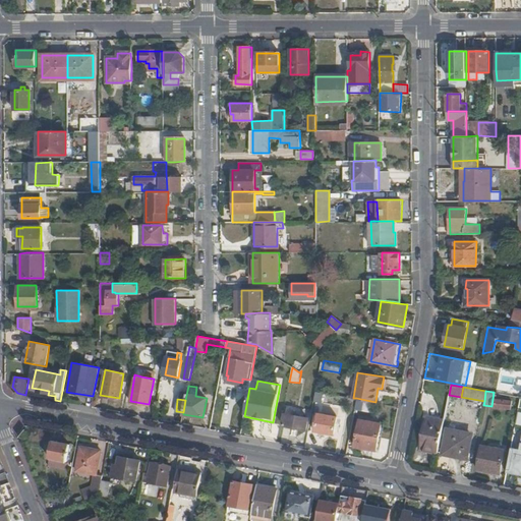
[(511,402),(493,399),(491,406),(510,409),(511,402)]
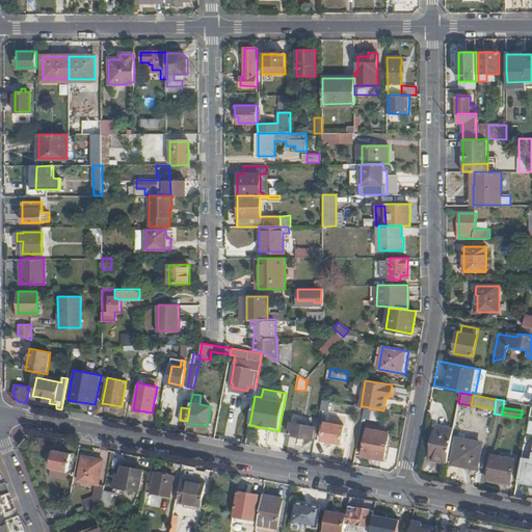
[(292,423),(290,433),(291,434),(298,435),(312,437),(314,427),(308,426),(309,422),(300,421),(300,424),(295,423),(292,423)]
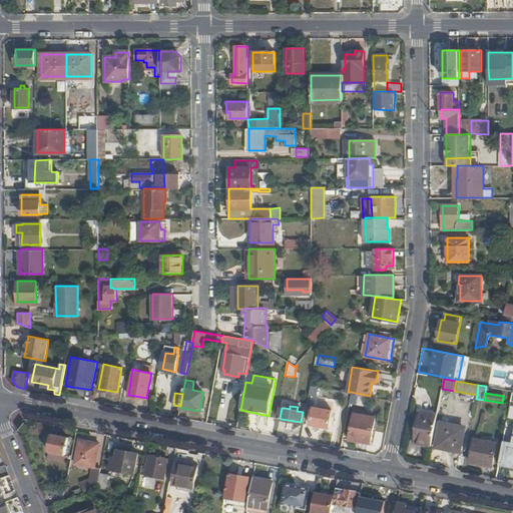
[(328,428),(332,411),(313,407),(310,425),(328,428)]
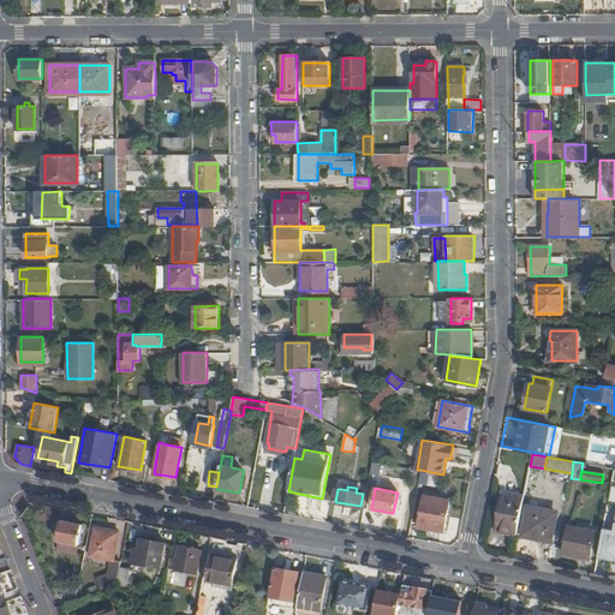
[(505,494),(497,530),(517,533),(524,497),(505,494)]
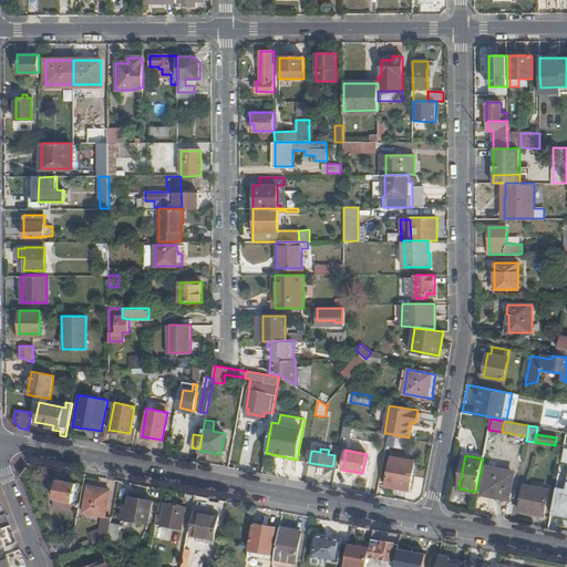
[(410,491),(415,462),(392,456),(387,485),(410,491)]
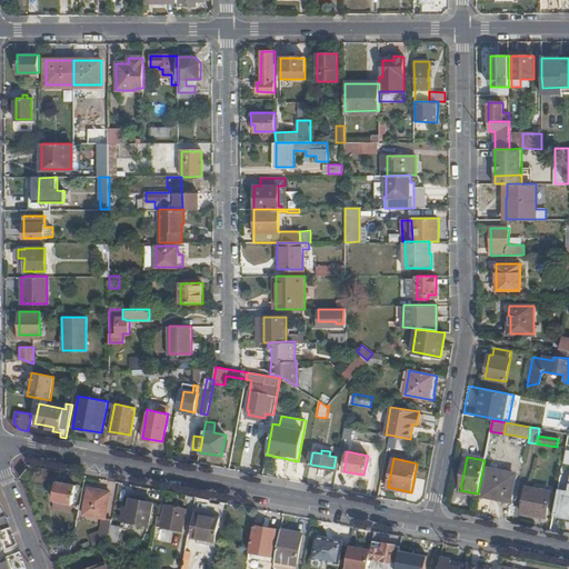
[(508,499),(512,475),(489,470),(485,495),(508,499)]
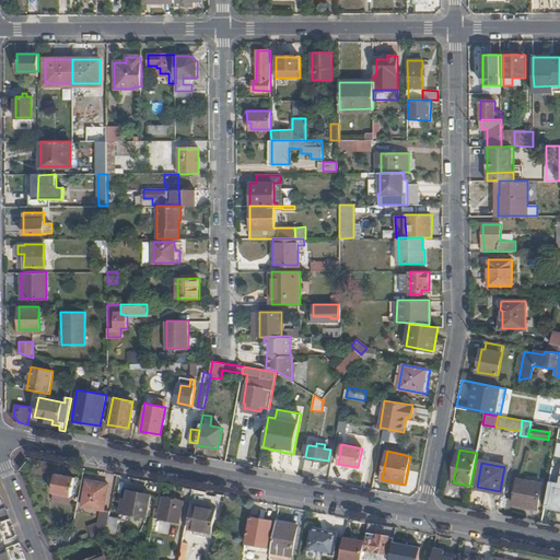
[(71,496),(74,478),(57,474),(54,492),(71,496)]
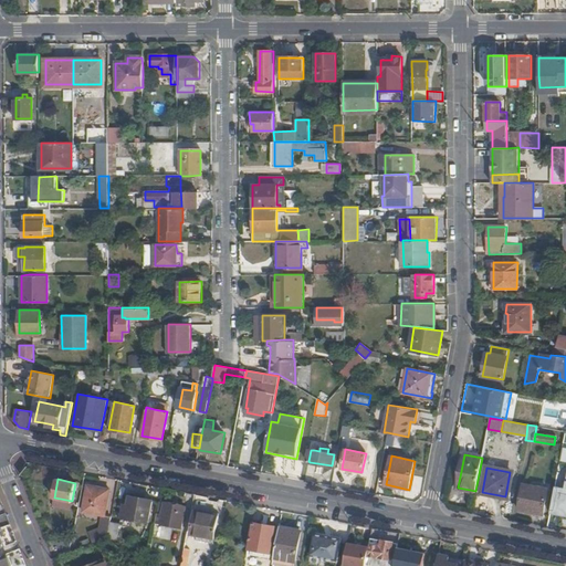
[(87,485),(83,512),(102,515),(105,515),(109,490),(87,485)]
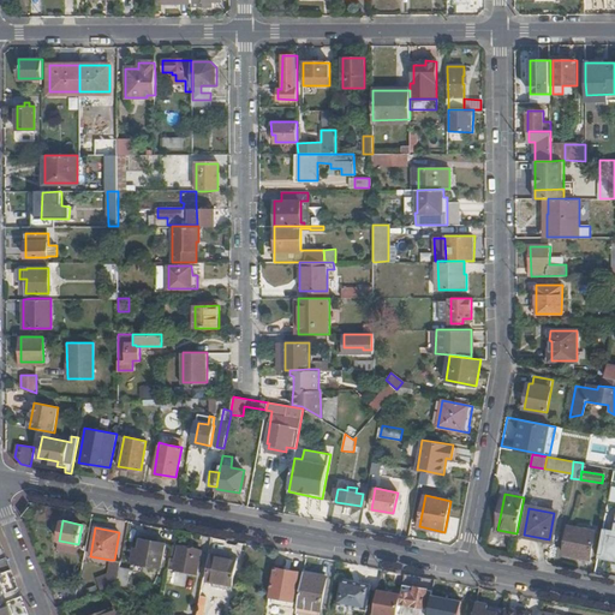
[(587,560),(592,532),(568,527),(562,554),(587,560)]
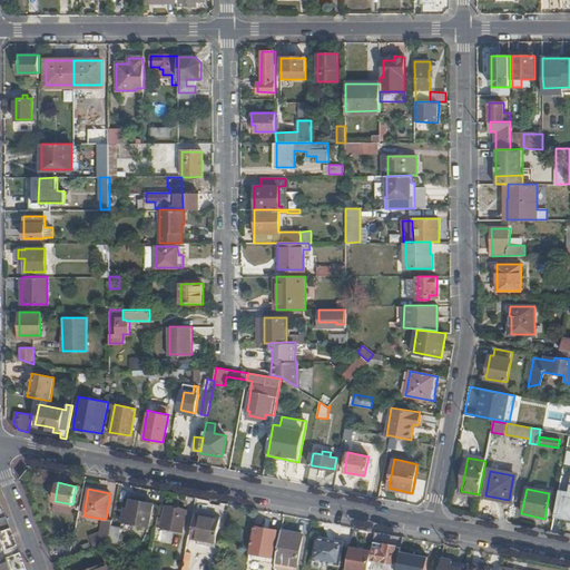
[(125,512),(124,521),(149,526),(154,503),(130,499),(128,512),(125,512)]
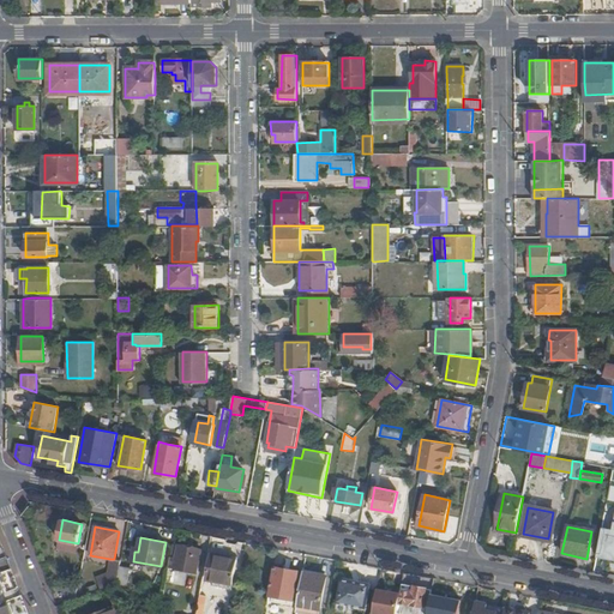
[(78,543),(59,540),(56,549),(77,553),(78,543)]
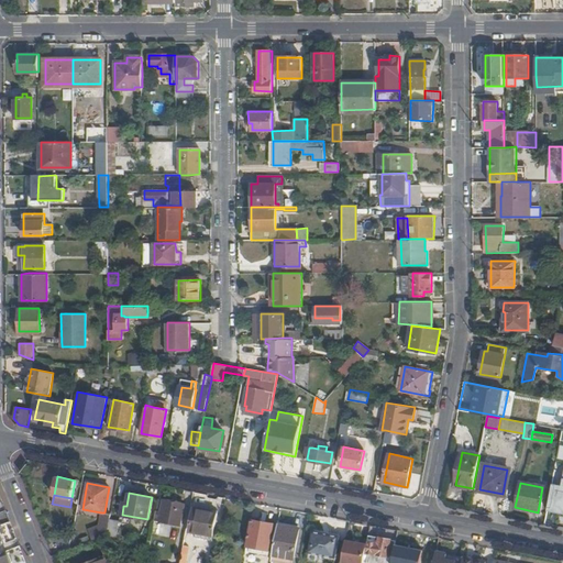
[(186,504),(159,498),(157,509),(163,510),(161,520),(181,525),(186,504)]
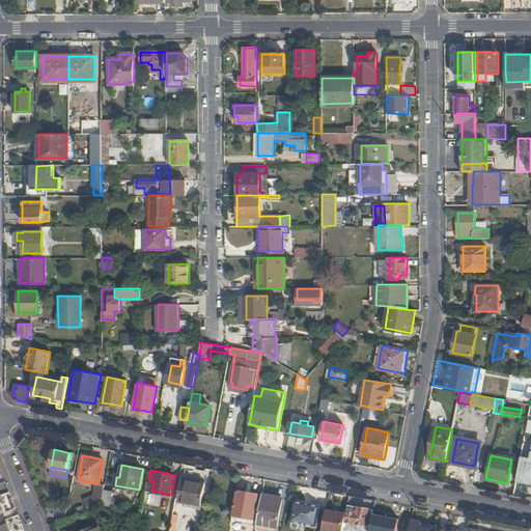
[(204,483),(183,480),(178,500),(200,505),(204,483)]
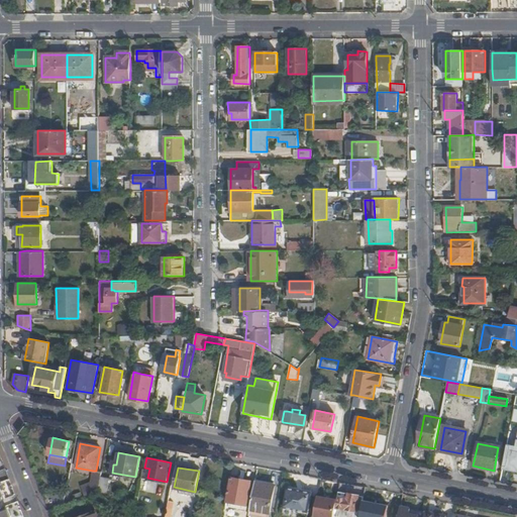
[(91,481),(91,484),(100,485),(101,477),(102,472),(96,471),(93,471),(91,481)]
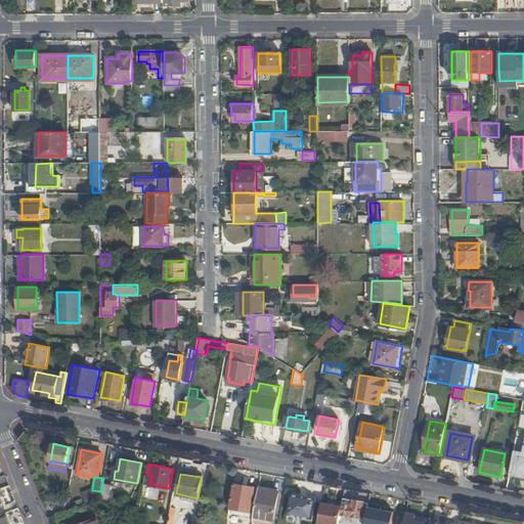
[(111,484),(102,483),(101,491),(100,496),(108,498),(111,484)]
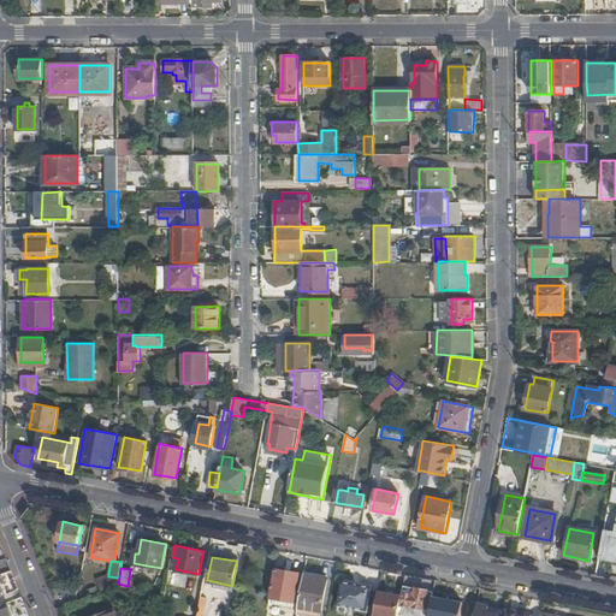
[(300,573),(277,568),(271,597),(295,600),(300,573)]
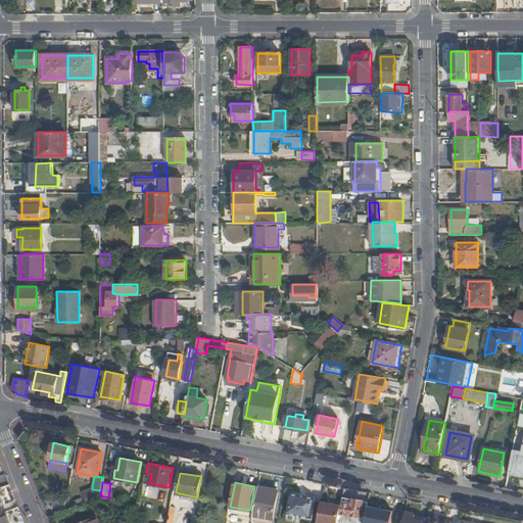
[(99,496),(100,496),(100,495),(101,490),(92,489),(92,486),(82,491),(86,502),(99,496)]
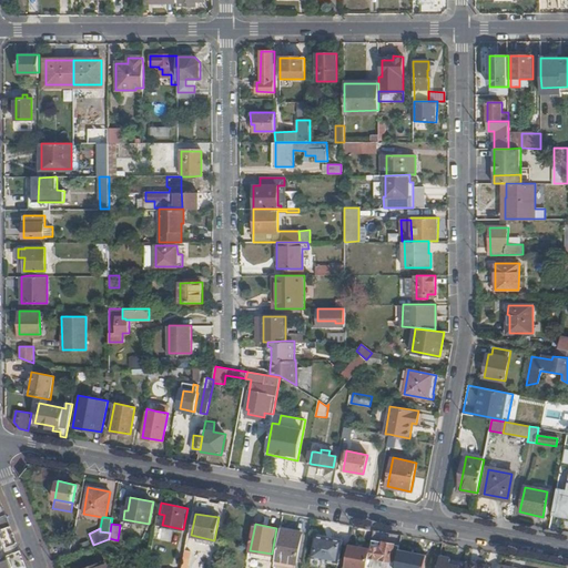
[(301,535),(281,530),(275,559),(295,563),(301,535)]
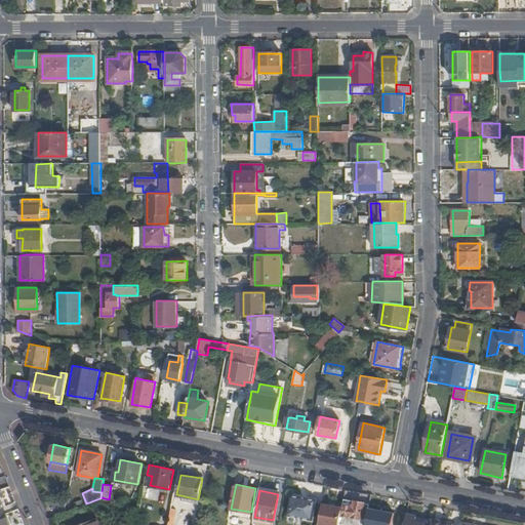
[(313,520),(316,500),(292,496),(288,516),(313,520)]
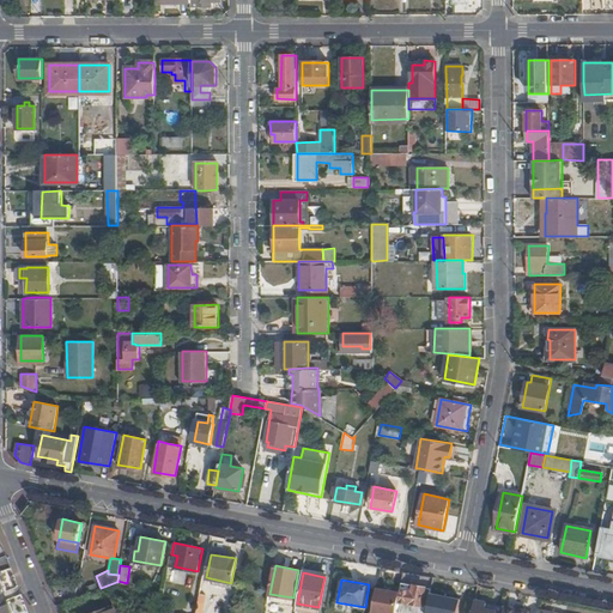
[(202,582),(202,583),(200,594),(207,596),(208,596),(211,583),(202,582)]
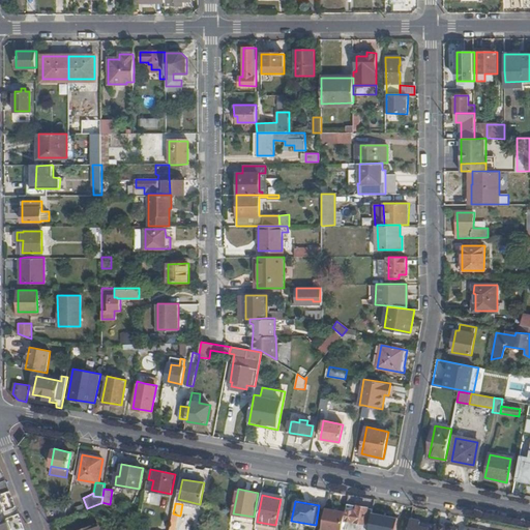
[(370,507),(349,503),(347,511),(346,520),(348,521),(346,529),(370,529),(375,509),(369,509),(370,507)]
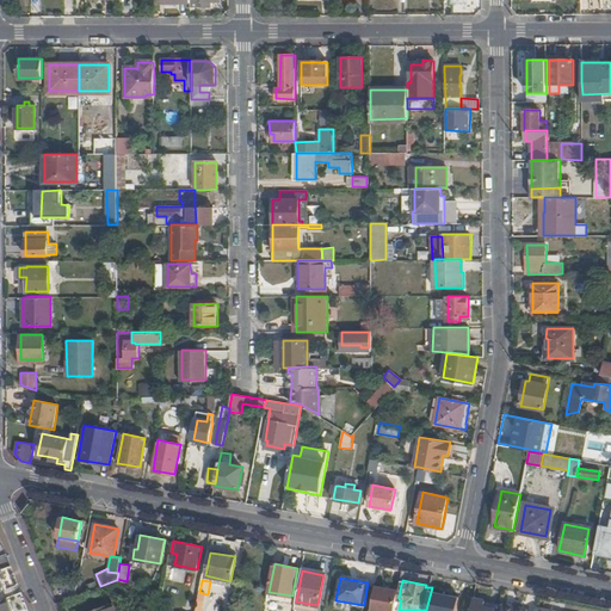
[(78,581),(62,587),(66,599),(75,596),(78,581)]
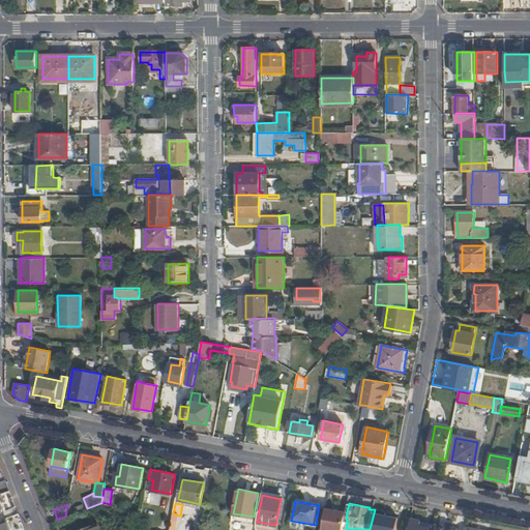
[(327,508),(323,529),(343,529),(346,520),(347,511),(327,508)]
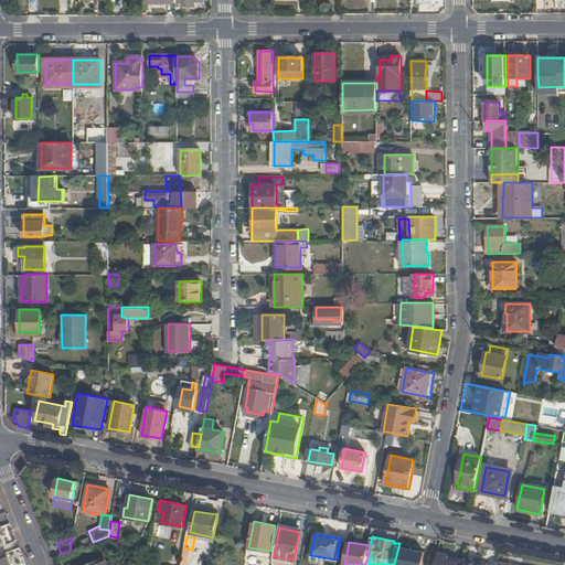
[(191,550),(184,547),(182,557),(188,558),(191,550)]
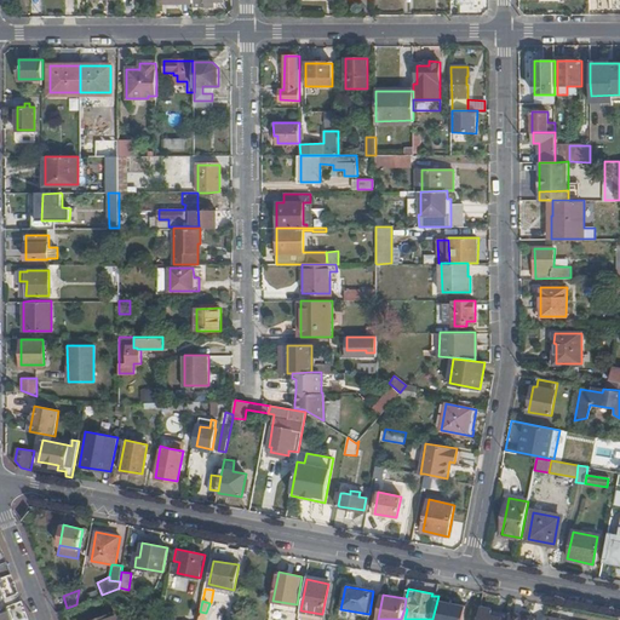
[(484,606),(481,619),(491,619),(494,609),(494,607),(484,606)]
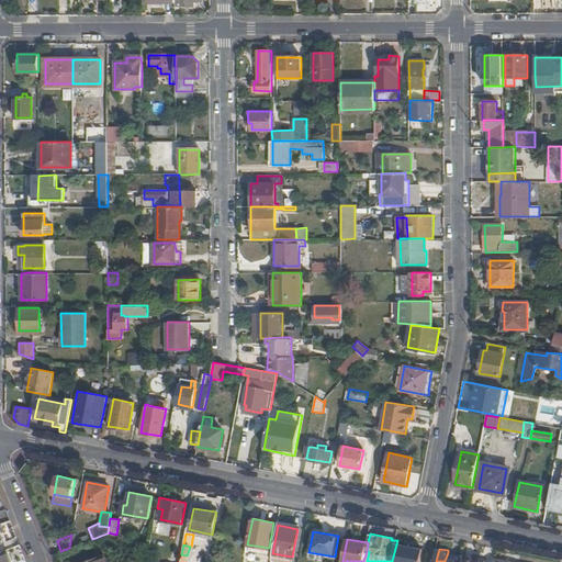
[(0,552),(0,561),(10,561),(6,550),(0,552)]
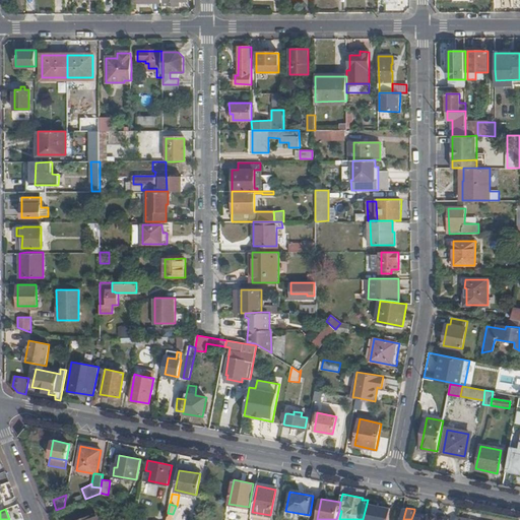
[(429,513),(414,511),(411,519),(428,519),(429,514),(429,513)]
